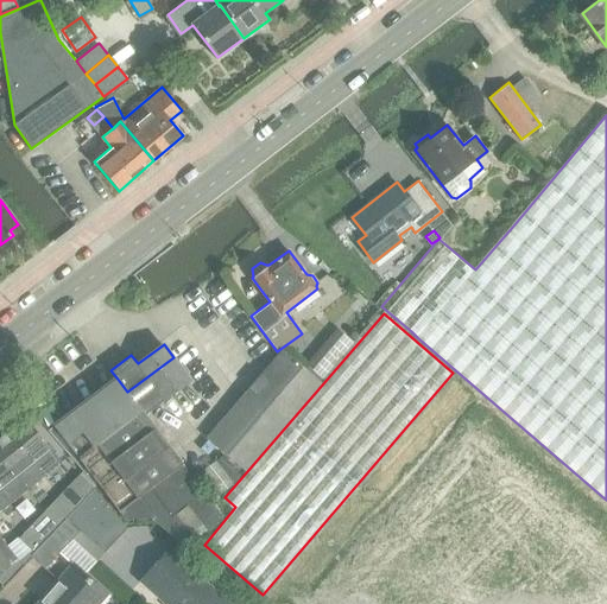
[(207,437),(247,471),(323,383),(283,349),(207,437)]
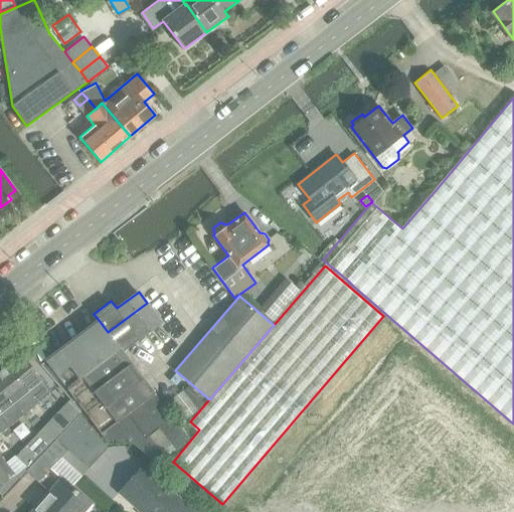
[(147,303),(108,332),(122,350),(125,347),(137,339),(137,340),(161,322),(150,307),(147,303)]
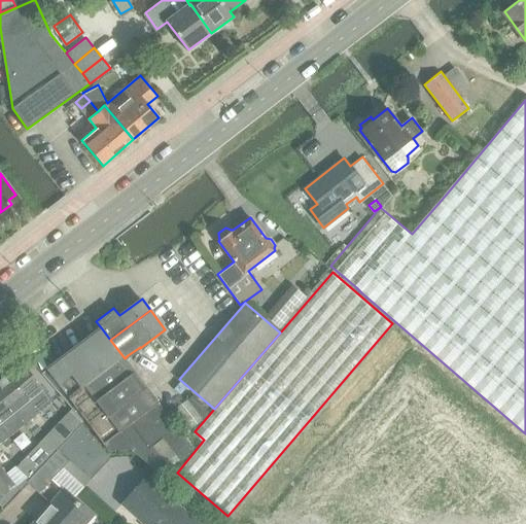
[(101,327),(41,373),(72,409),(84,420),(109,450),(132,449),(161,474),(193,449),(125,358),(110,340),(101,327)]
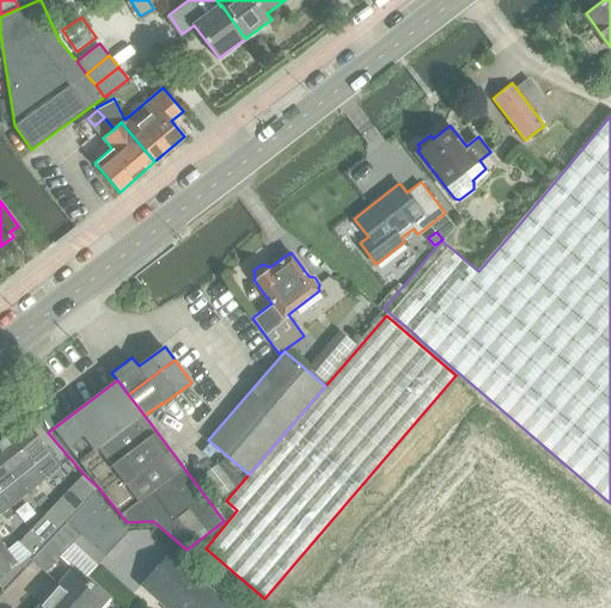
[(62,465),(26,419),(10,434),(32,462),(46,479),(62,465)]
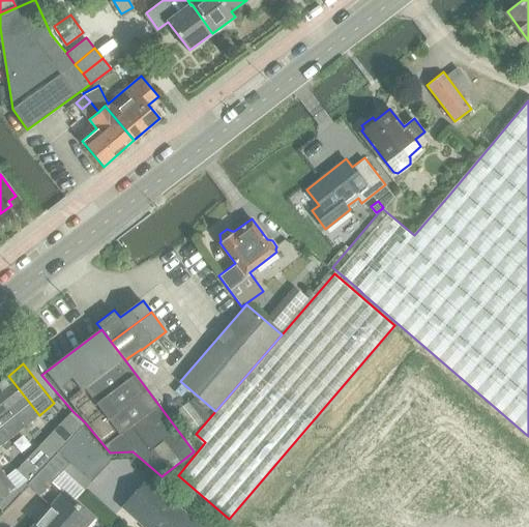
[(8,376),(0,381),(0,396),(15,414),(13,414),(23,426),(30,420),(20,407),(28,401),(8,376)]
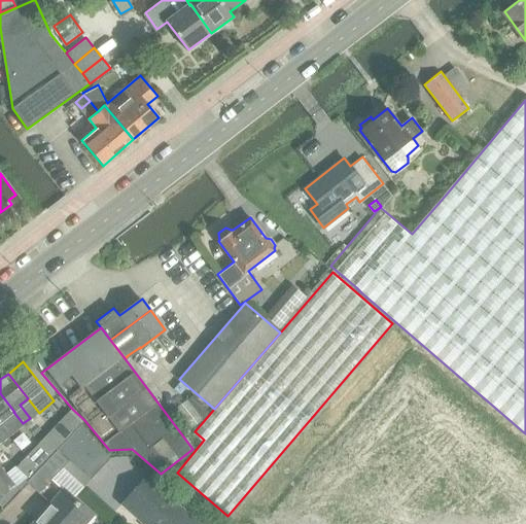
[(183,430),(208,413),(194,392),(169,410),(183,430)]
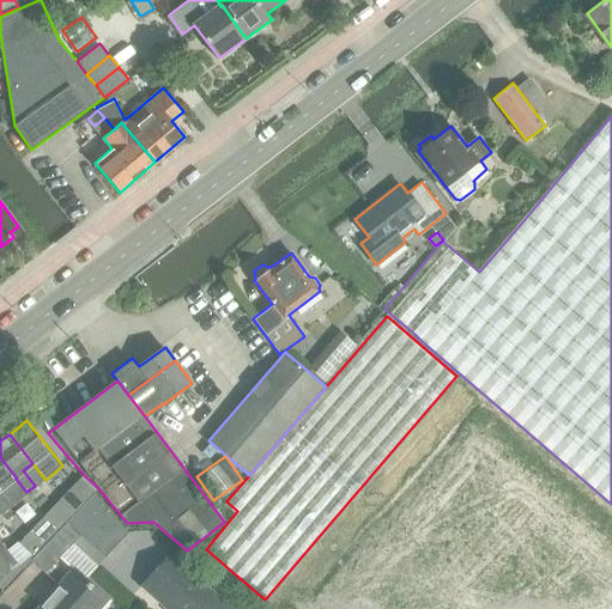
[(0,492),(11,505),(26,492),(16,479),(17,479),(0,457),(0,492)]
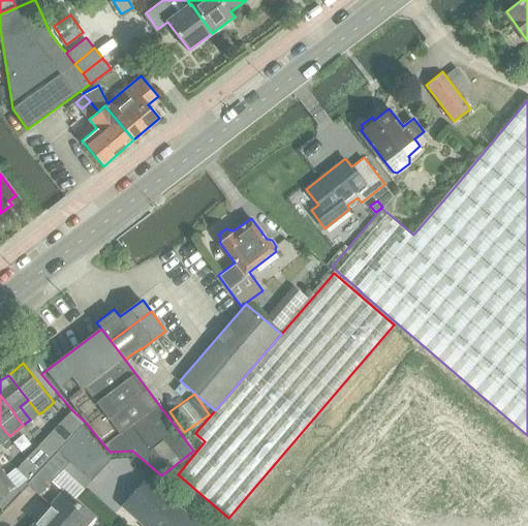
[(72,410),(66,416),(79,429),(82,425),(85,422),(72,410)]
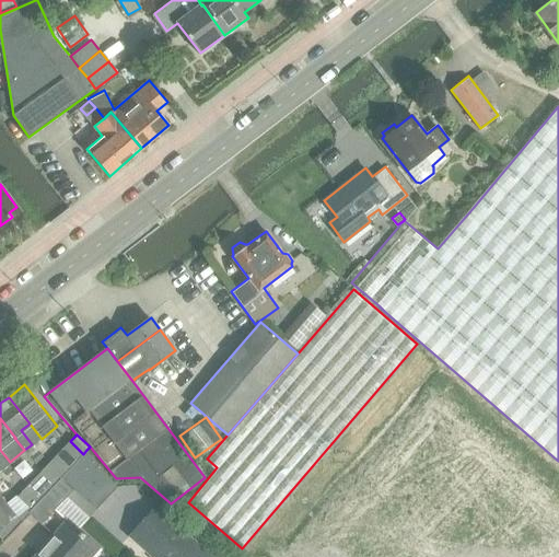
[(70,441),(63,448),(77,461),(83,454),(70,441)]
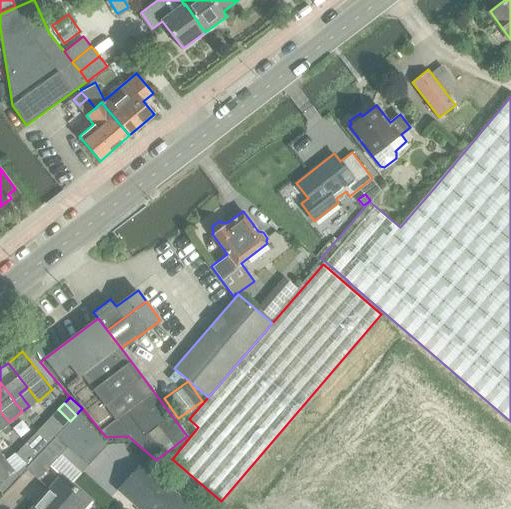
[(58,409),(52,416),(64,427),(70,421),(58,409)]
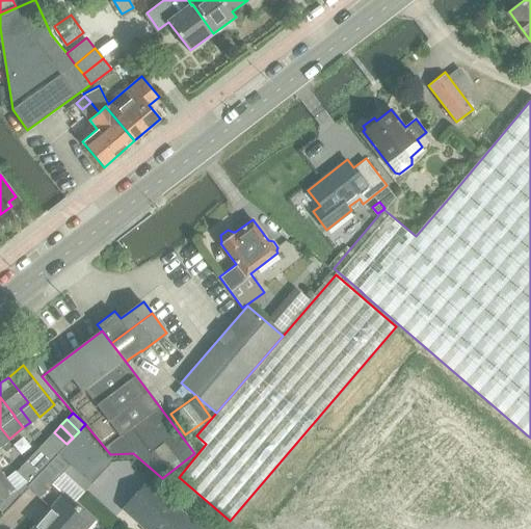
[(0,445),(1,445),(9,439),(0,427),(0,445)]
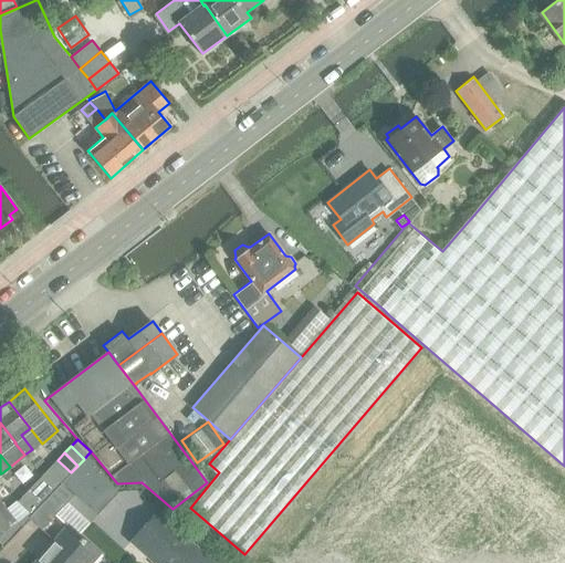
[(64,480),(61,483),(73,494),(95,514),(117,490),(87,455),(84,459),(77,466),(71,472),(64,480)]
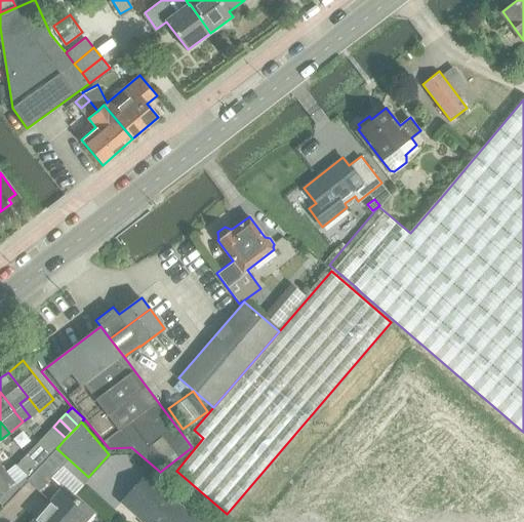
[(53,427),(47,433),(59,445),(66,438),(53,427)]
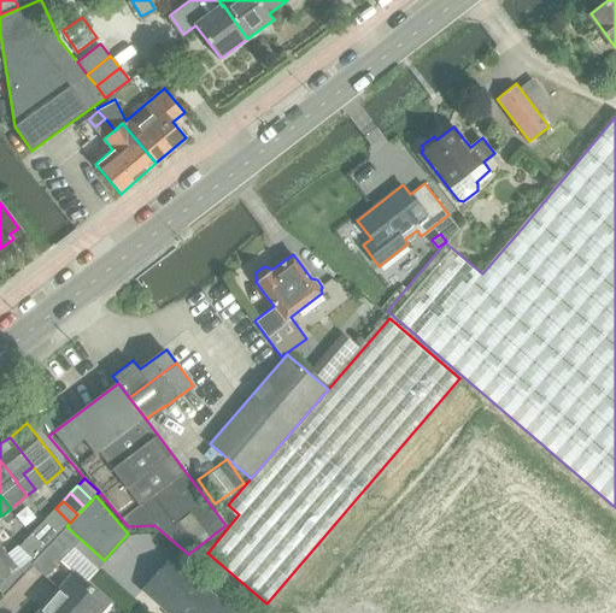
[(56,508),(48,516),(63,530),(66,526),(70,523),(56,508)]
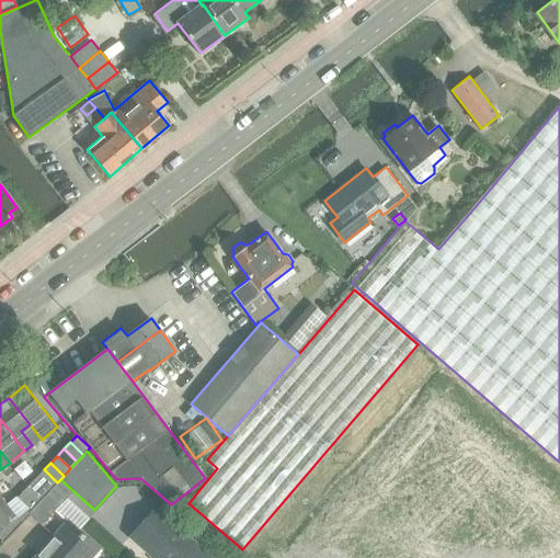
[(44,469),(37,477),(50,489),(57,482),(44,469)]
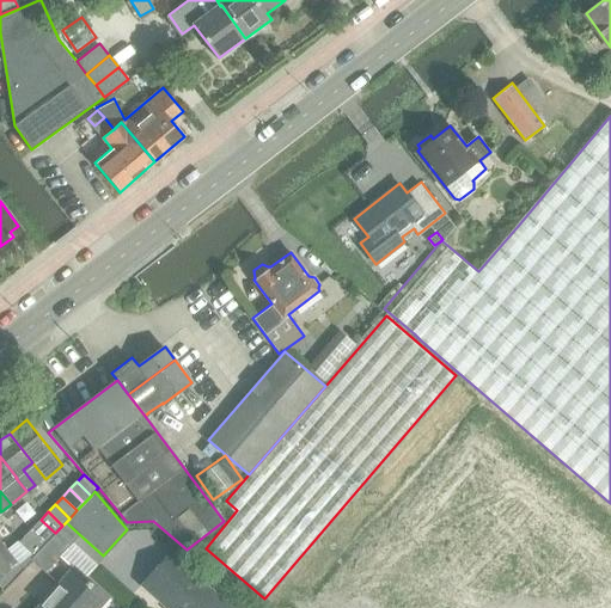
[(41,520),(34,527),(48,541),(55,533),(41,520)]
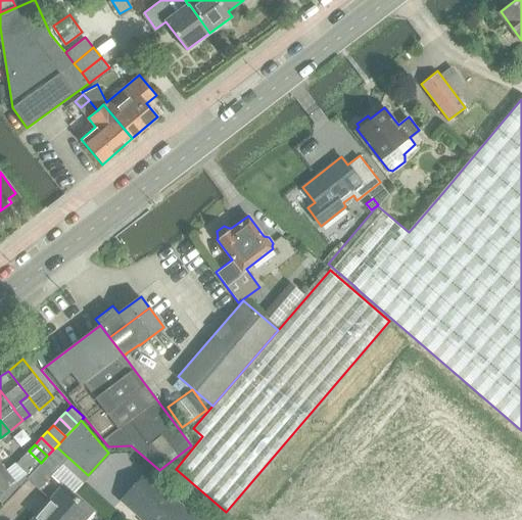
[(29,476),(27,478),(39,488),(67,457),(56,446),(53,450),(47,456),(41,463),(35,469),(29,476)]
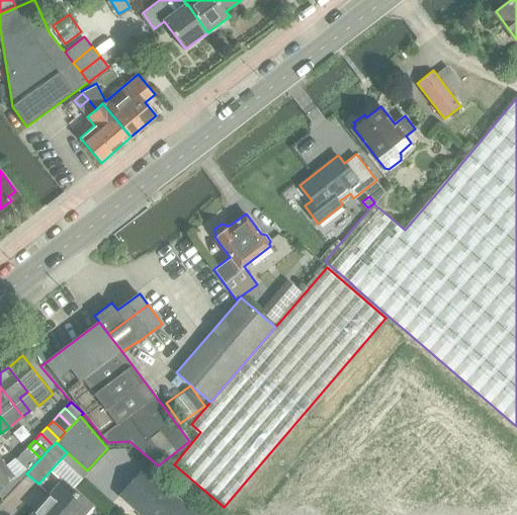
[(28,446),(22,452),(34,464),(40,458),(28,446)]
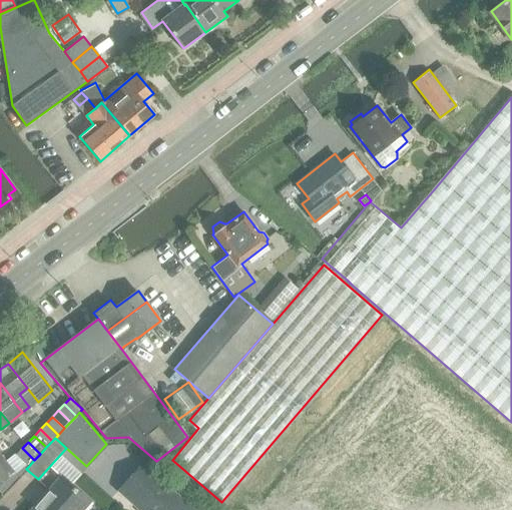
[(22,448),(16,455),(28,467),(34,460),(22,448)]
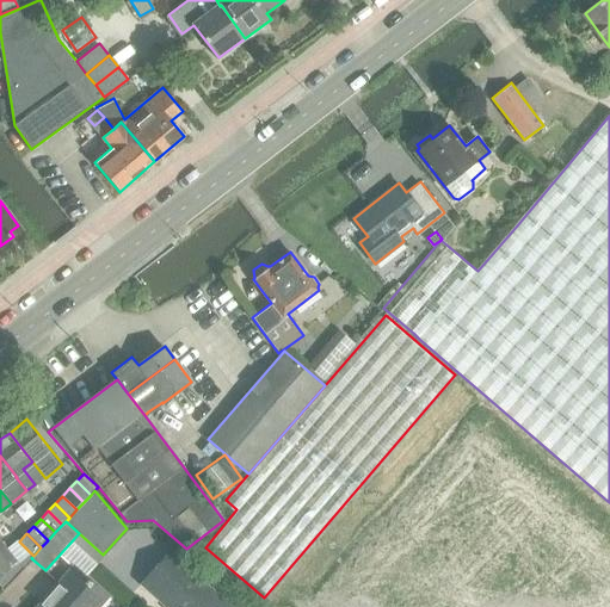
[(0,584),(2,587),(23,567),(5,545),(0,547),(0,584)]
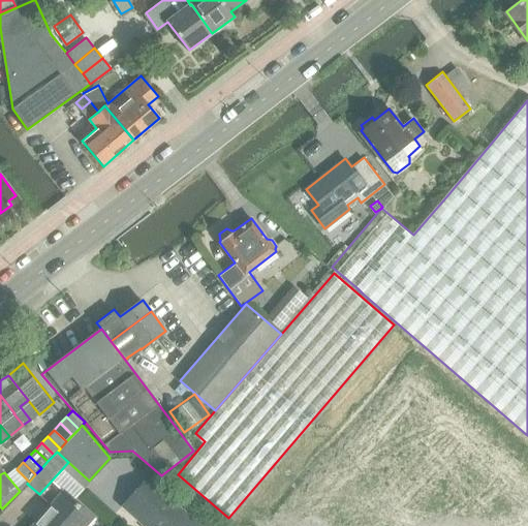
[(121,505),(144,525),(203,525),(198,523),(147,476),(121,505)]
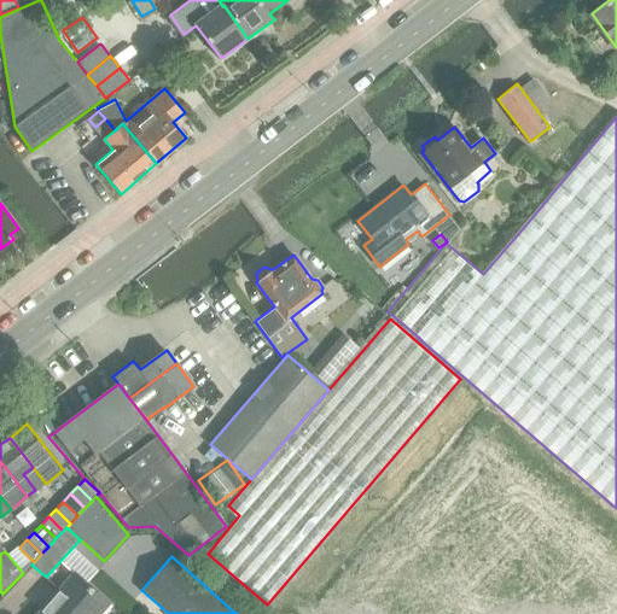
[(74,574),(39,613),(95,613),(106,602),(85,584),(74,574)]
